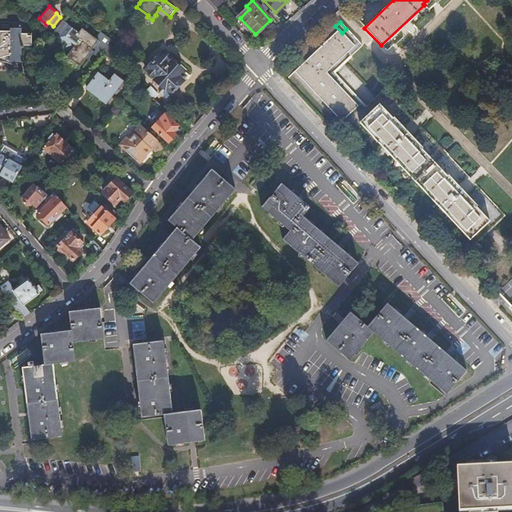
[(60,23),(51,33),(47,39),(52,44),(54,41),(61,47),(58,50),(66,56),(63,60),(75,70),(74,72),(76,74),(89,57),(96,62),(103,51),(110,43),(113,38),(101,30),(93,40),(80,31),(76,35),(60,23)]
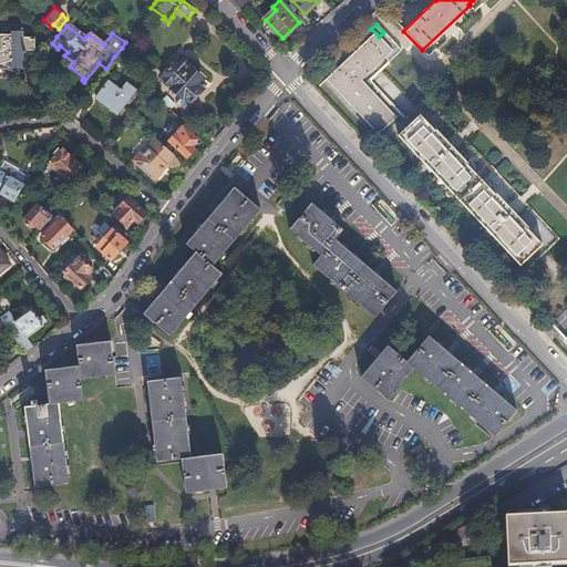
[(378,134),(400,113),(368,79),(387,61),(388,62),(401,51),(383,32),(379,37),(371,29),(358,43),(361,47),(326,79),(378,134)]
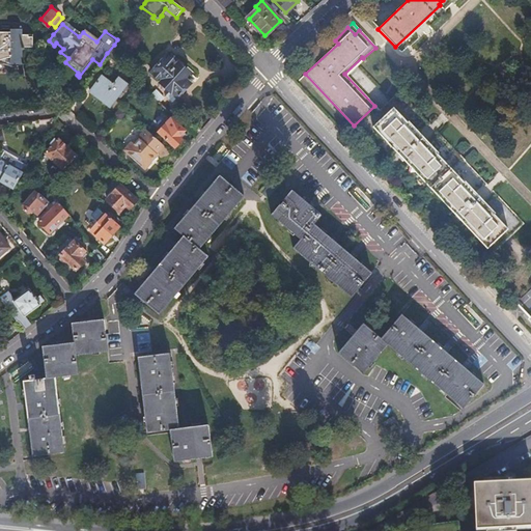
[(0,31),(0,62),(2,63),(15,66),(19,65),(22,63),(24,60),(28,50),(29,47),(33,47),(33,34),(23,34),(23,29),(11,29),(11,32),(0,31)]
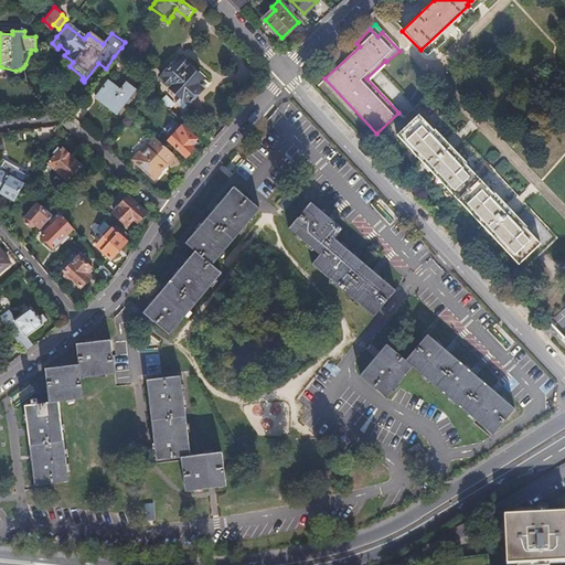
[(135,46),(128,53),(134,59),(137,62),(144,55),(135,46)]
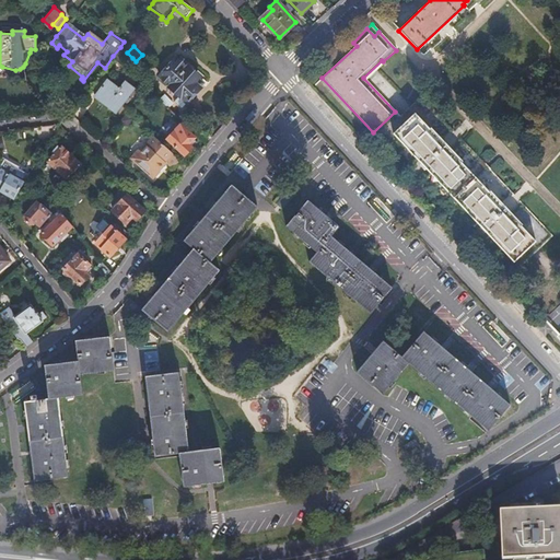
[(127,53),(120,47),(113,56),(123,66),(126,67),(132,58),(127,53)]
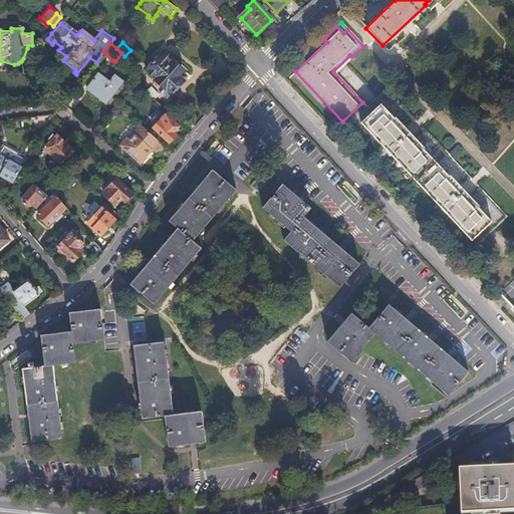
[(170,49),(166,53),(171,58),(175,54),(170,49)]
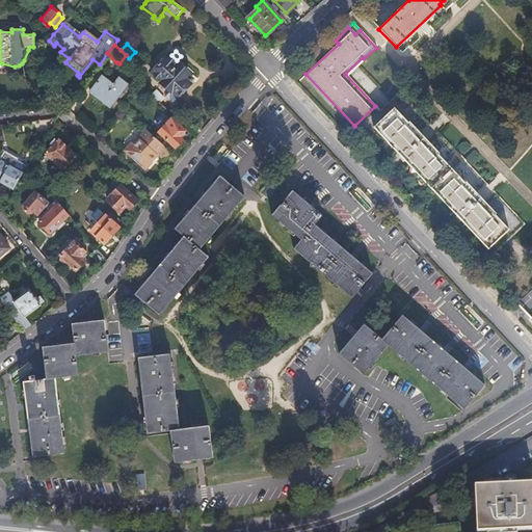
[(116,62),(107,53),(100,64),(99,64),(107,72),(116,62)]
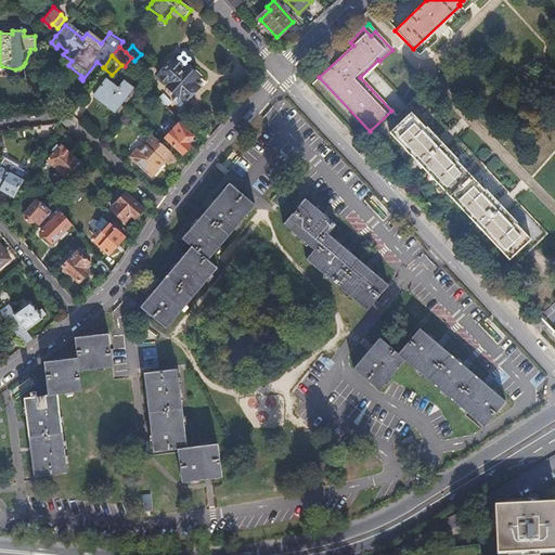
[(184,63),(179,57),(177,55),(158,74),(170,85),(169,86),(178,94),(185,102),(201,87),(194,80),(198,76),(184,63)]
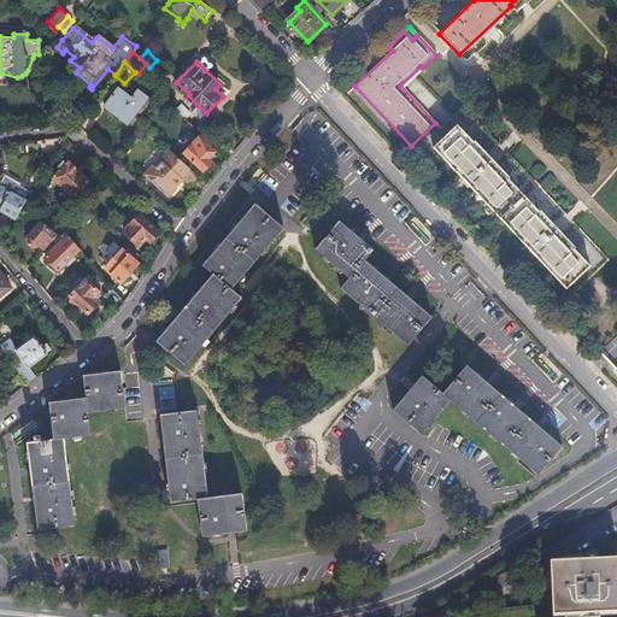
[(111,81),(97,99),(103,104),(117,86),(111,81)]
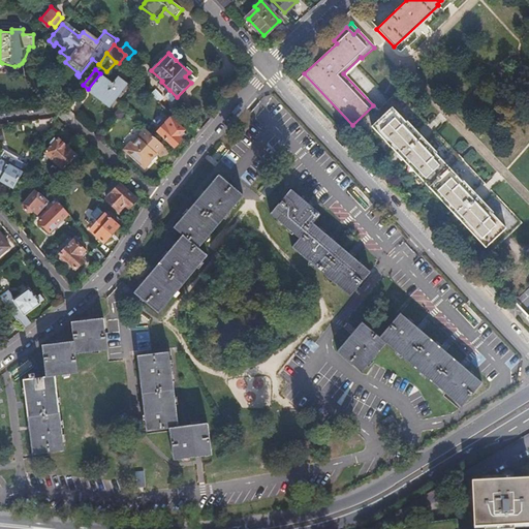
[(100,73),(88,89),(109,105),(126,83),(118,75),(112,82),(100,73)]
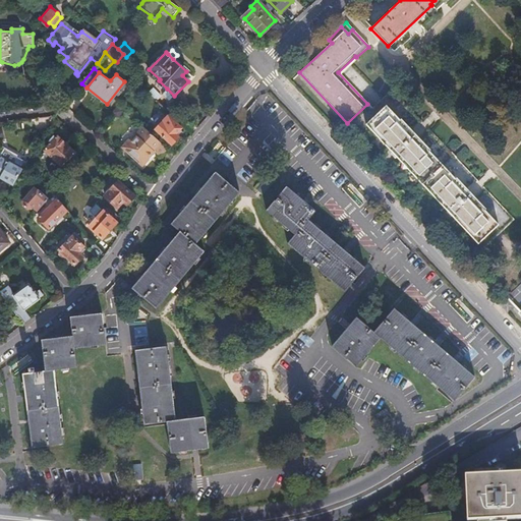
[(169,101),(174,96),(167,89),(162,95),(169,101)]
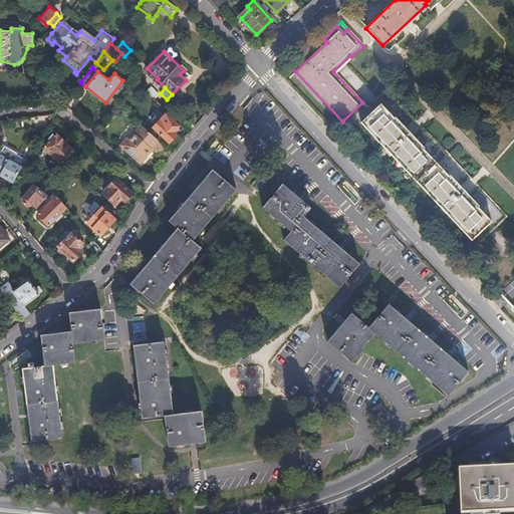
[(374,98),(354,116),(471,239),(490,221),(374,98)]
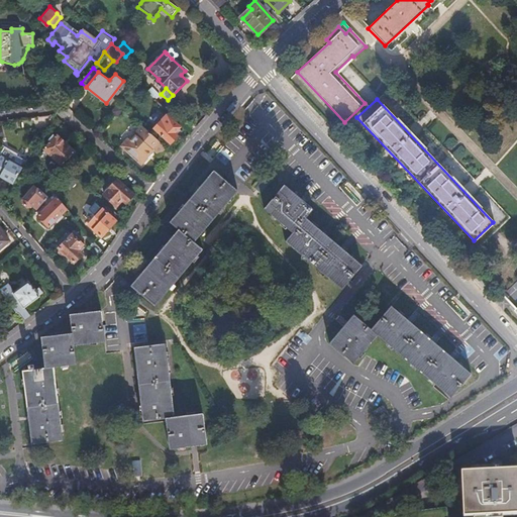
[(167,115),(154,128),(171,143),(177,136),(174,132),(179,126),(167,115)]
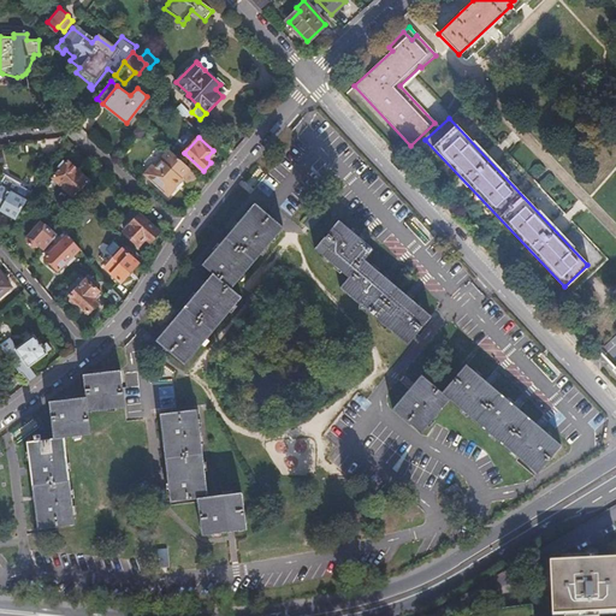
[(220,141),(213,147),(226,160),(232,152),(220,141)]
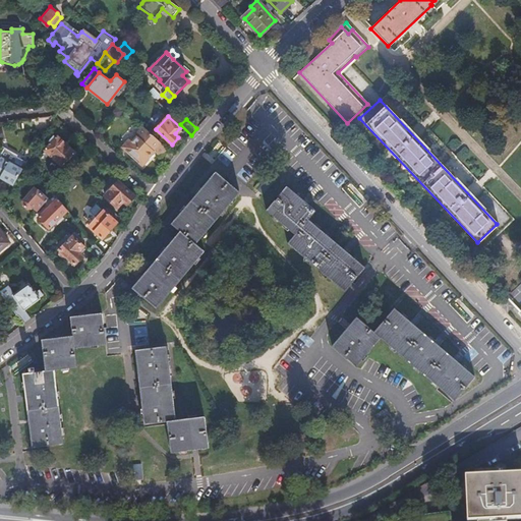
[(174,157),(142,127),(135,135),(134,134),(122,148),(121,148),(130,157),(139,166),(140,165),(153,152),(152,151),(154,149),(156,151),(155,152),(167,165),(174,157)]
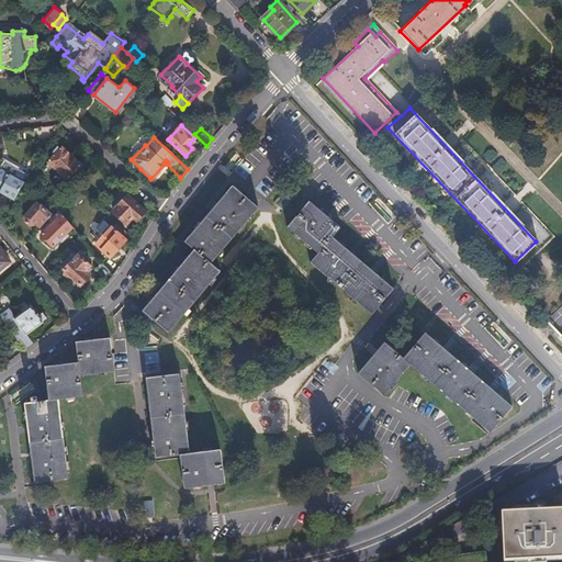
[(62,146),(48,163),(65,180),(79,164),(62,146)]
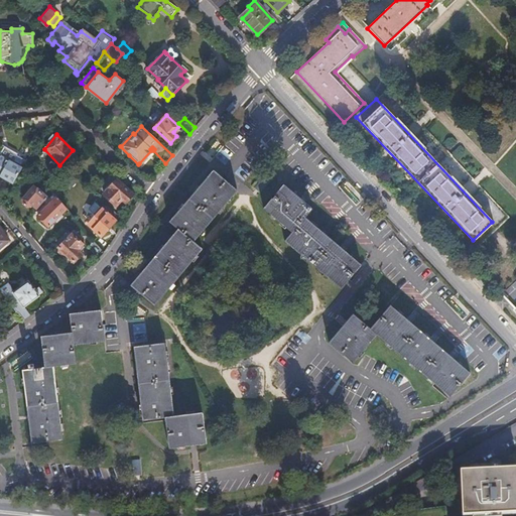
[(0,175),(13,184),(22,169),(0,155),(0,175)]
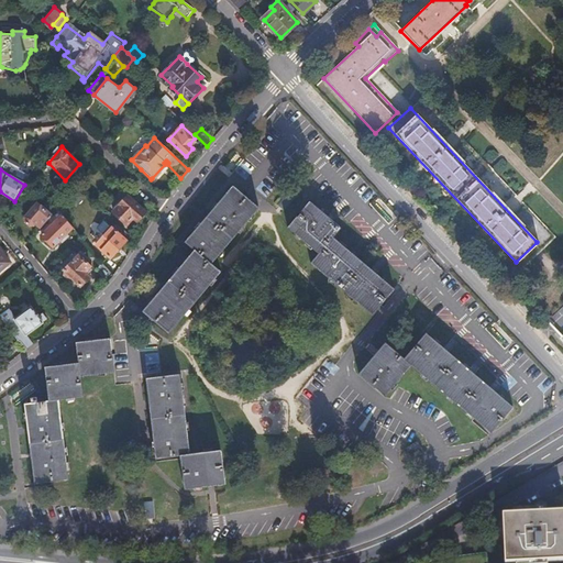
[(164,287),(148,305),(170,324),(222,266),(214,258),(262,205),(239,184),(214,211),(191,238),(199,245),(186,261),(164,287)]
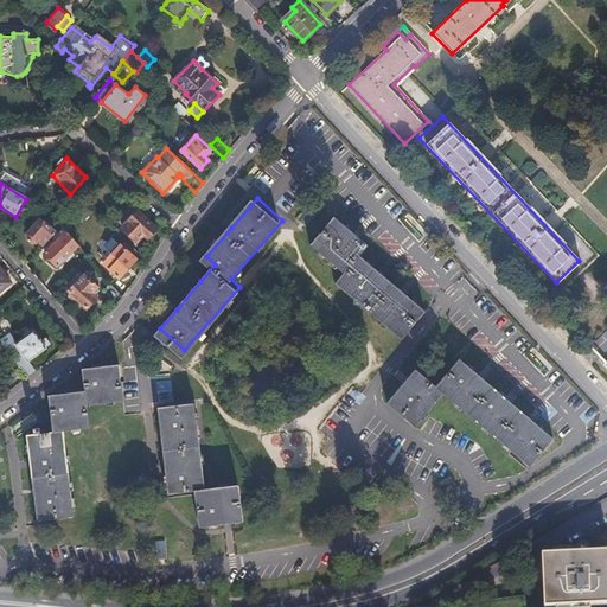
[(136,212),(121,227),(134,241),(140,235),(145,238),(154,229),(136,212)]
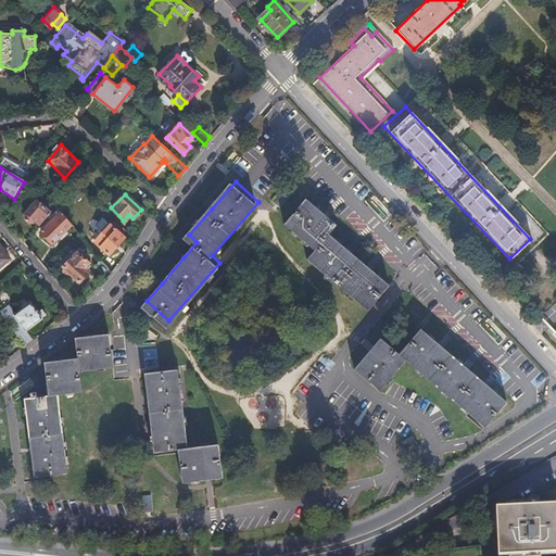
[(39,225),(49,213),(34,201),(22,214),(21,218),(26,223),(30,222),(33,219),(39,225)]
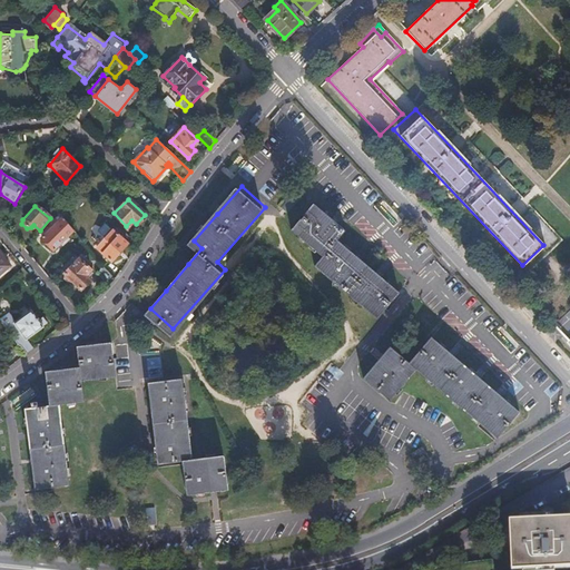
[(318,206),(297,232),(326,257),(320,265),(380,318),(401,294),(341,242),(347,233),(318,206)]
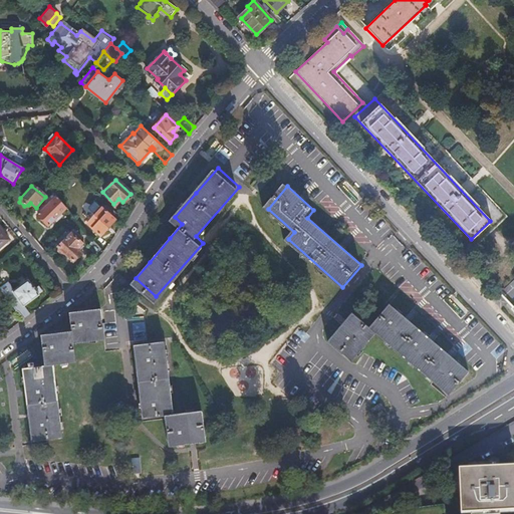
[(65,206),(55,195),(37,215),(47,225),(65,206)]
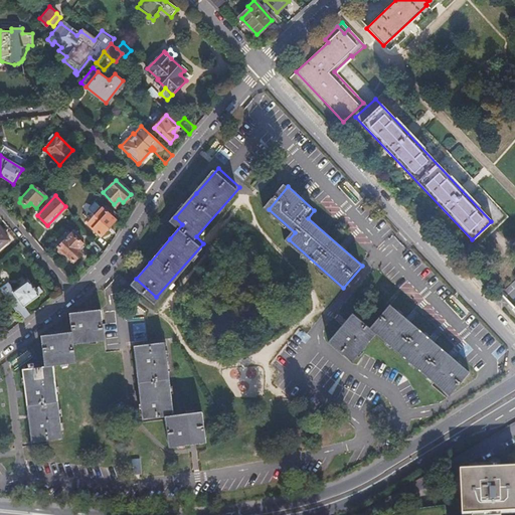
[(104,208),(90,223),(103,234),(117,220),(104,208)]
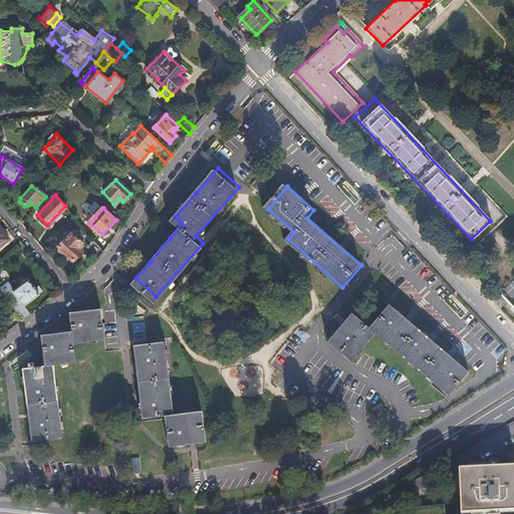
[(59,246),(59,251),(62,255),(67,256),(73,261),(80,255),(77,251),(82,246),(71,235),(59,246)]
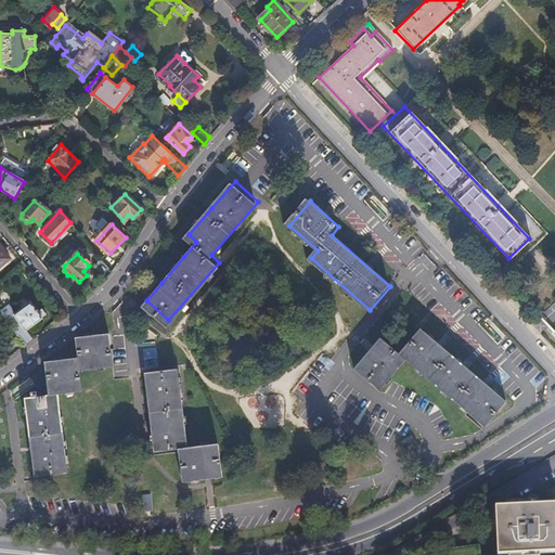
[(112,271),(102,260),(94,267),(104,279),(112,271)]
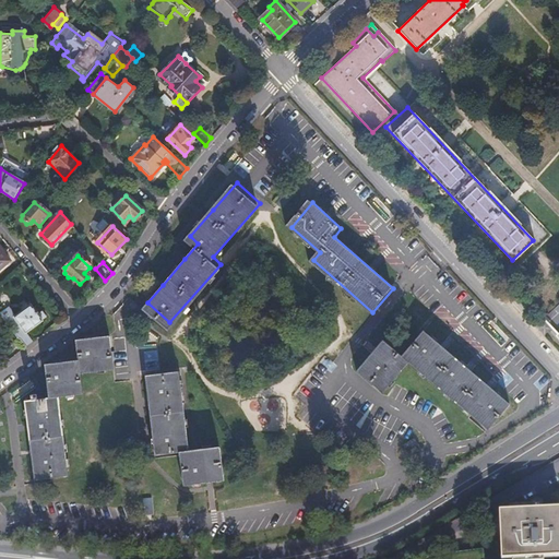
[(22,341),(27,348),(34,343),(27,334),(42,323),(40,322),(44,319),(39,313),(36,316),(27,306),(12,319),(12,320),(22,332),(15,337),(18,342),(22,341)]
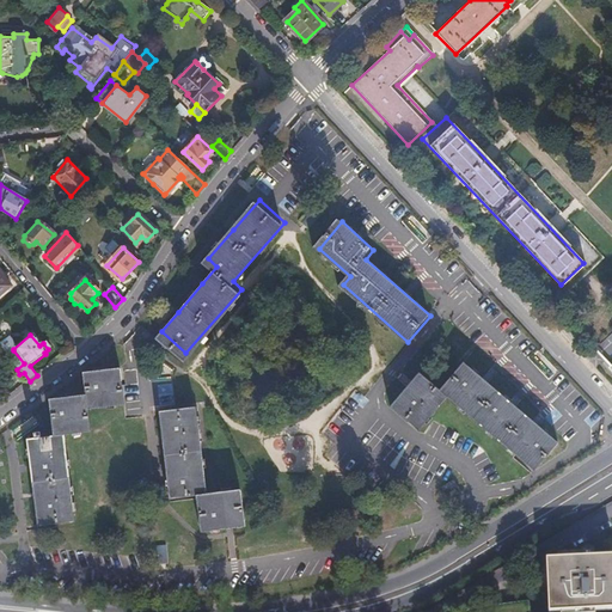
[(13,350),(7,355),(17,369),(24,363),(13,350)]
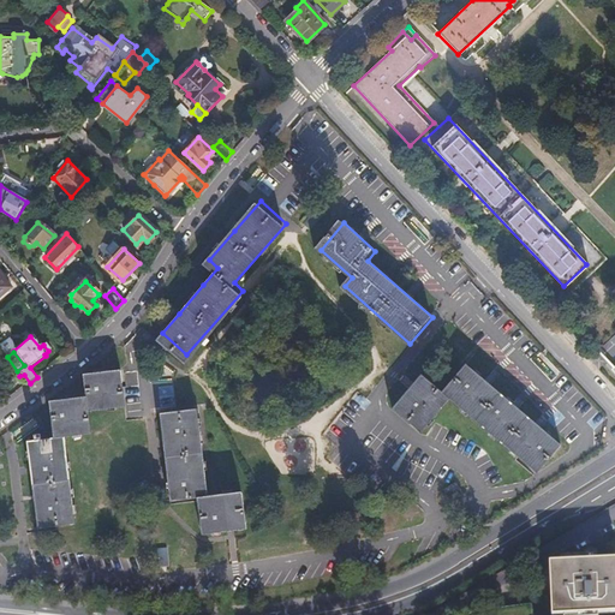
[(29,437),(23,439),(30,526),(67,523),(60,435),(84,433),(83,411),(117,408),(114,374),(105,375),(79,377),(81,399),(70,400),(48,401),(51,435),(35,437),(35,431),(29,431),(29,437)]
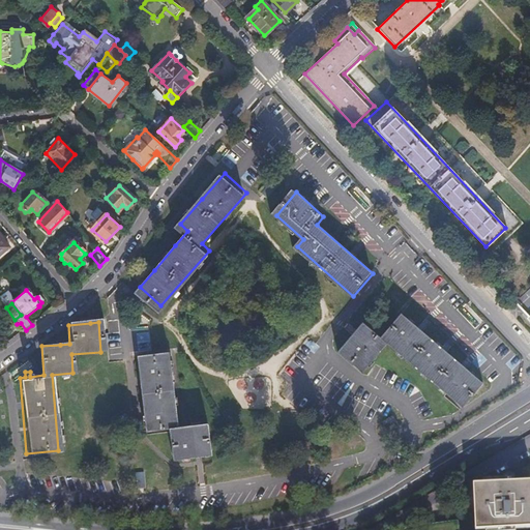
[(392,349),(462,409),(482,385),(406,322),(386,344),(369,329),(345,356),(367,376),(392,349)]
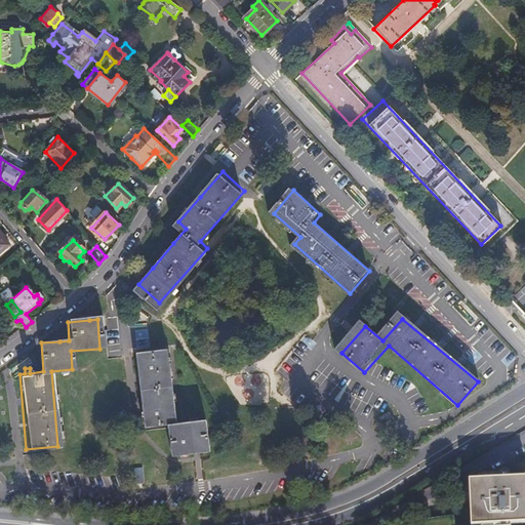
[(164,349),(133,351),(139,425),(162,423),(164,452),(202,449),(199,420),(171,422),(164,349)]
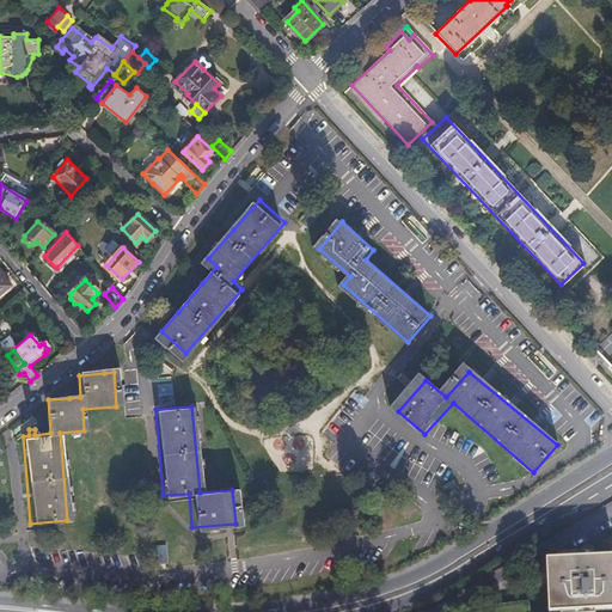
[(459,485),(446,491),(452,503),(465,496),(459,485)]
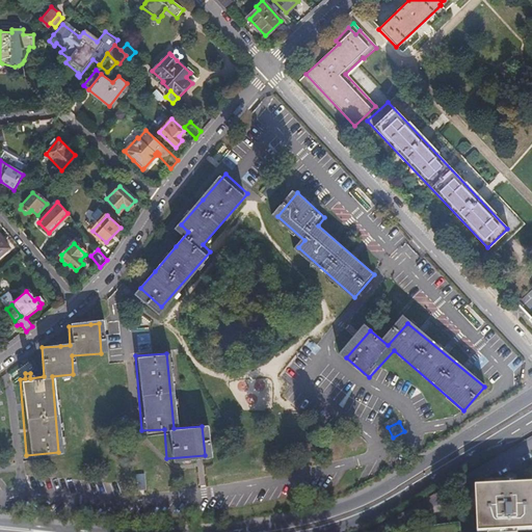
[(135,489),(144,488),(143,473),(135,473),(135,489)]
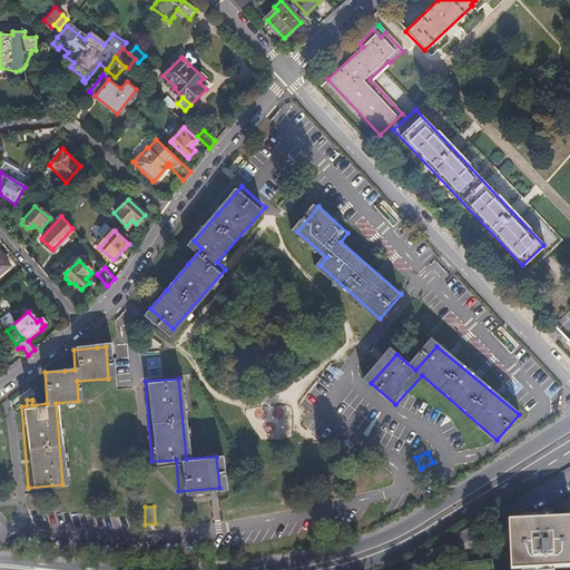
[(569,569),(569,521),(514,523),(510,524),(511,569),(569,569)]
